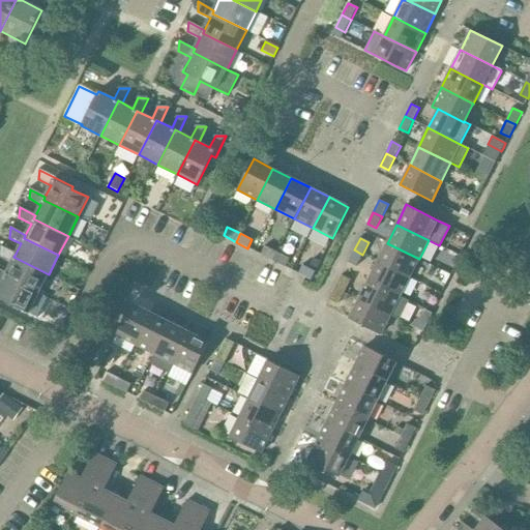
[(409,277),(419,259),(387,243),(378,262),(409,277)]
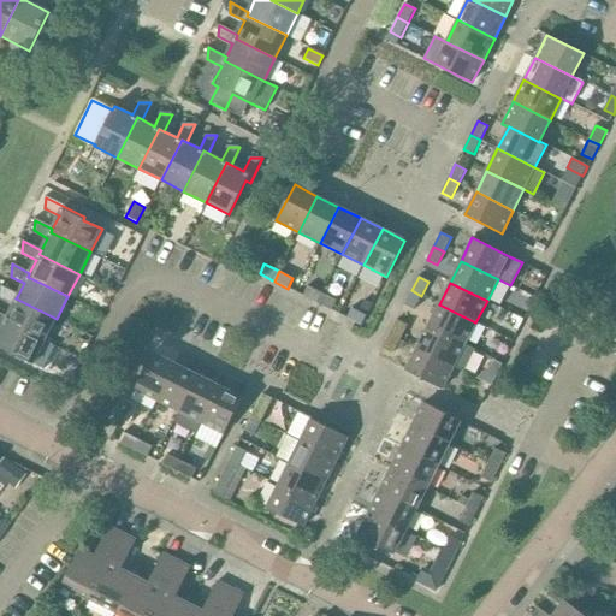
[(16,298),(18,295),(0,286),(0,297),(13,304),(6,318),(5,321),(46,342),(57,319),(16,298)]
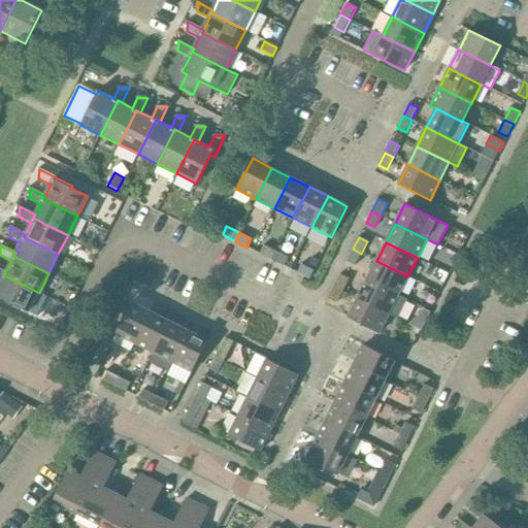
[(272,260),(276,252),(264,245),(260,254),(272,260)]
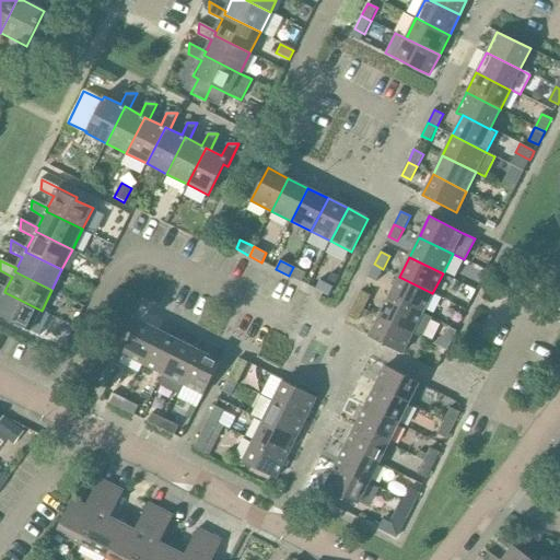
[(377,281),(383,269),(374,264),(368,277),(377,281)]
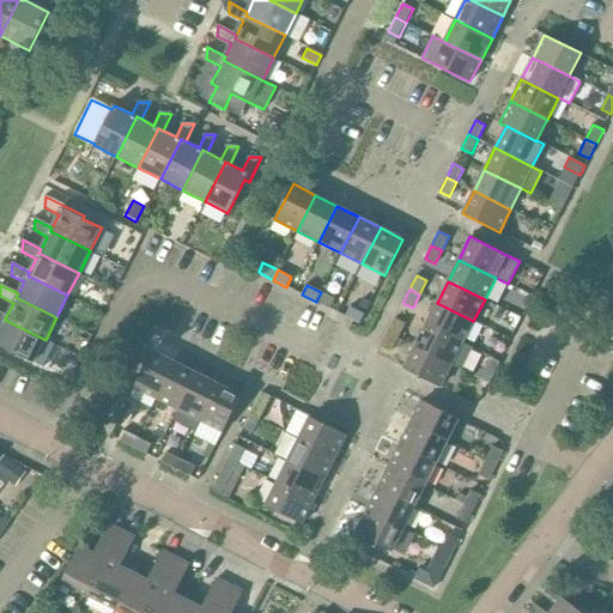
[(321,292),(316,302),(331,309),(335,298),(321,292)]
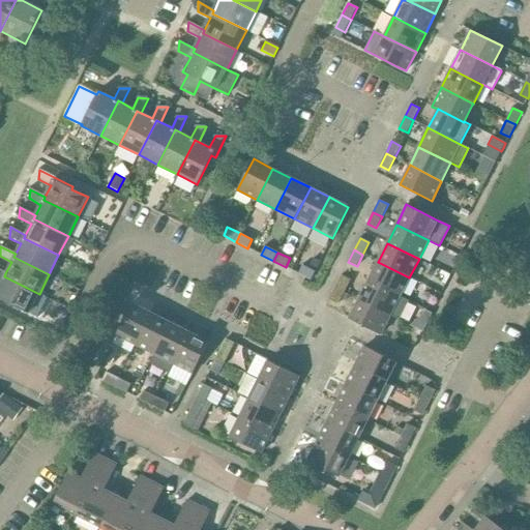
[(313,258),(307,268),(316,271),(320,262),(313,258)]
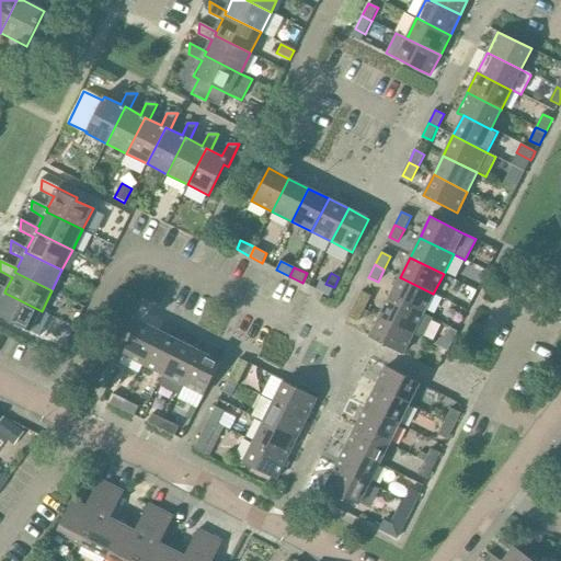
[(423,315),(433,294),(400,277),(389,297),(423,315)]
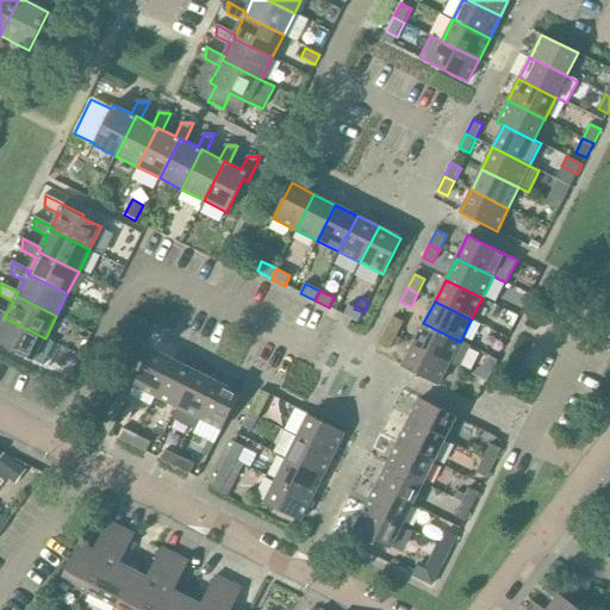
[(363,312),(354,309),(348,305),(343,316),(358,322),(363,312)]
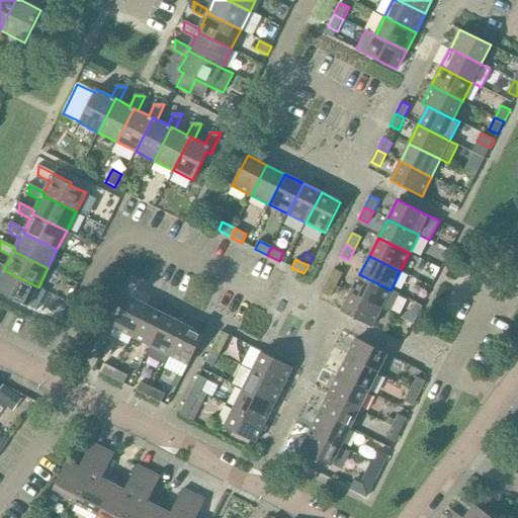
[(4,270),(5,267),(0,263),(0,273),(1,275),(0,277),(0,291),(28,307),(38,287),(4,270)]
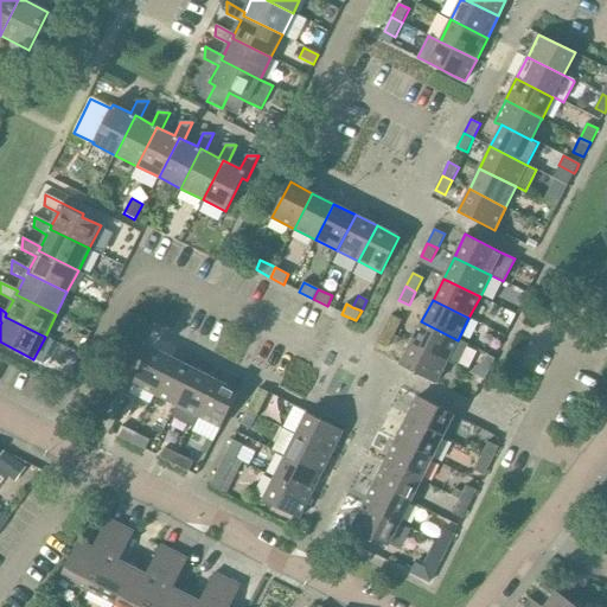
[(384,330),(394,334),(401,320),(391,315),(384,330)]
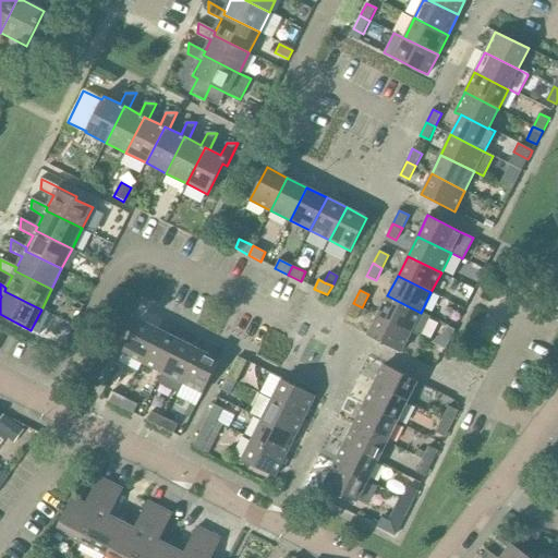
[(429,317),(421,313),(387,295),(377,315),(411,332),(420,337),(429,317)]
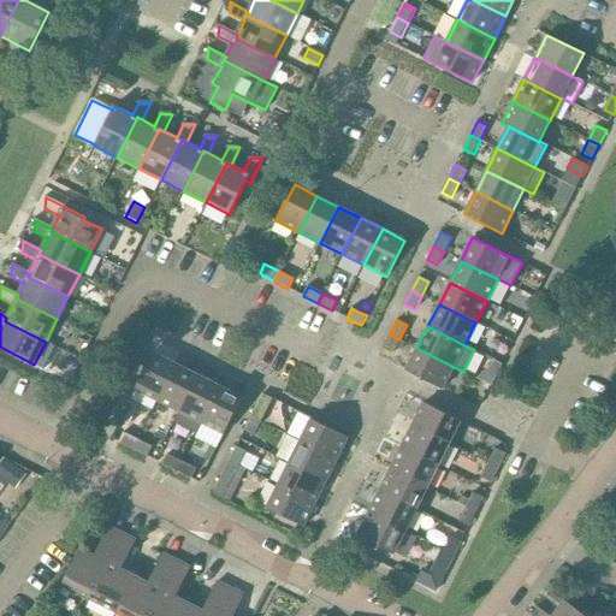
[(404,342),(400,339),(390,335),(383,348),(392,354),(396,347),(401,349),(404,342)]
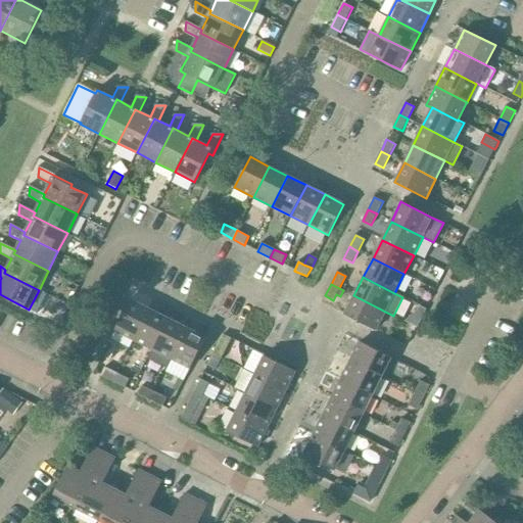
[(376,330),(385,312),(353,295),(344,315),(376,330)]
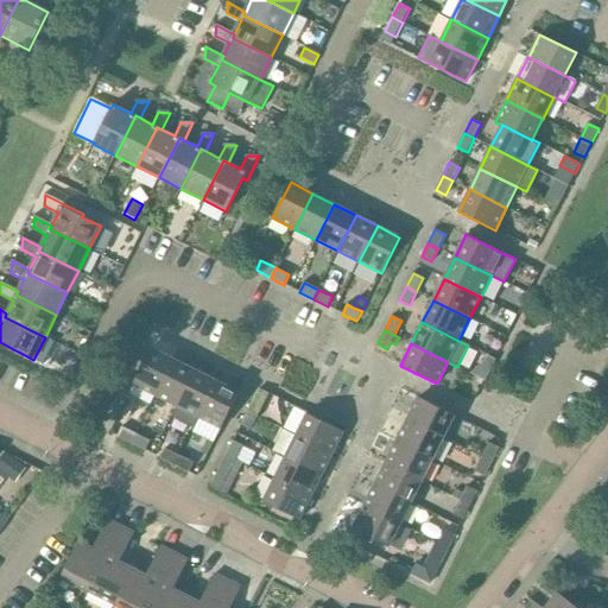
[(154,396),(173,359),(152,348),(133,384),(154,396)]
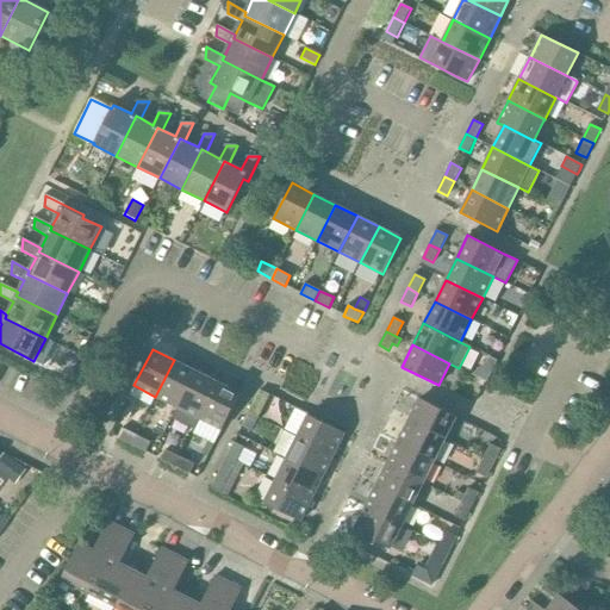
[(490,358),(472,374),(485,381),(496,361),(490,358)]
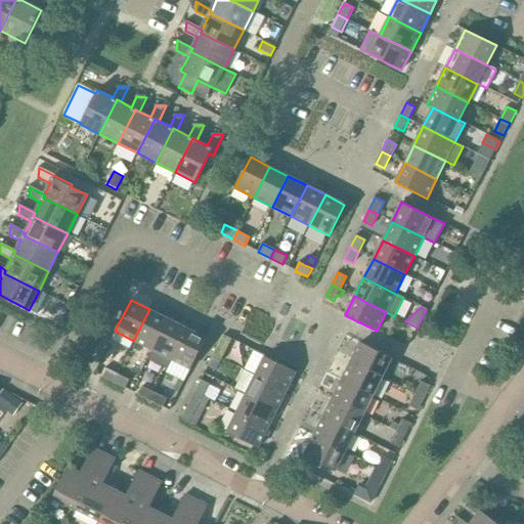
[(153,350),(168,318),(149,309),(133,341),(153,350)]
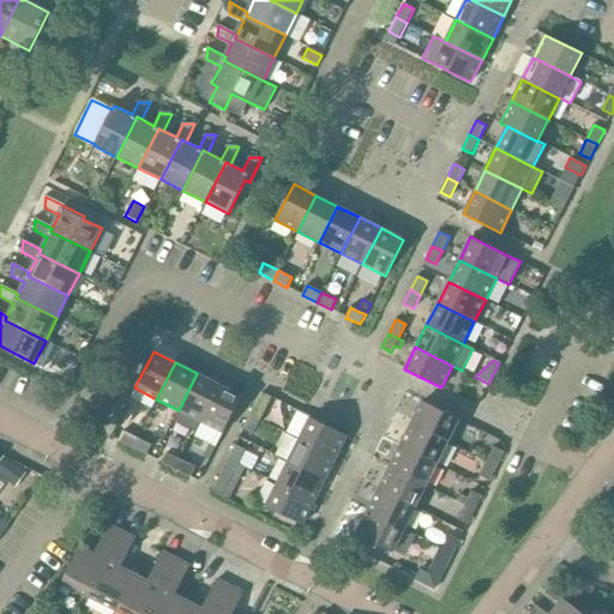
[(200,421),(220,384),(197,373),(179,410),(173,422),(194,432),(200,421)]
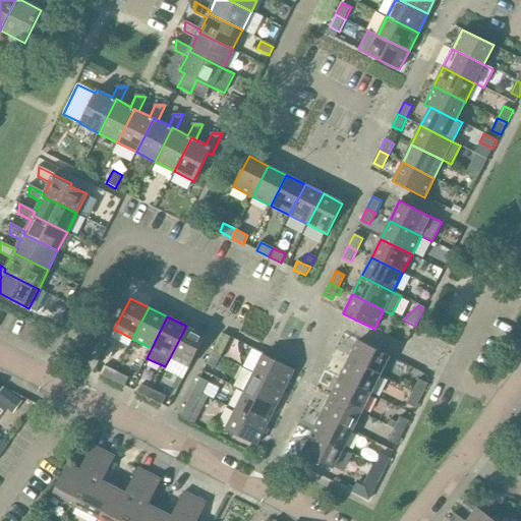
[(165,366),(164,370),(182,380),(188,366),(189,367),(206,336),(186,326),(170,357),(165,366)]
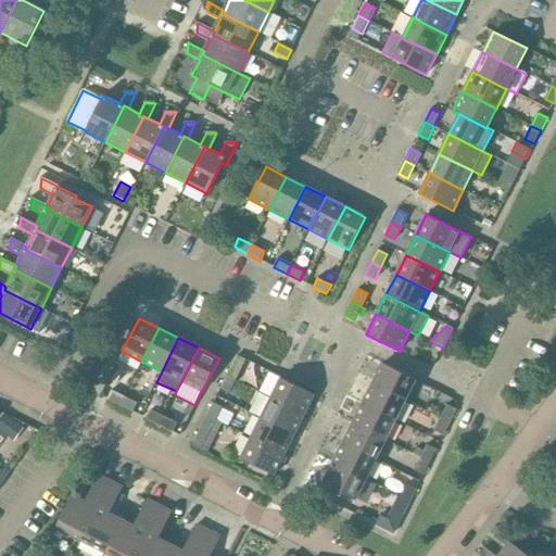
[(226,377),(236,381),(242,367),(234,363),(226,377)]
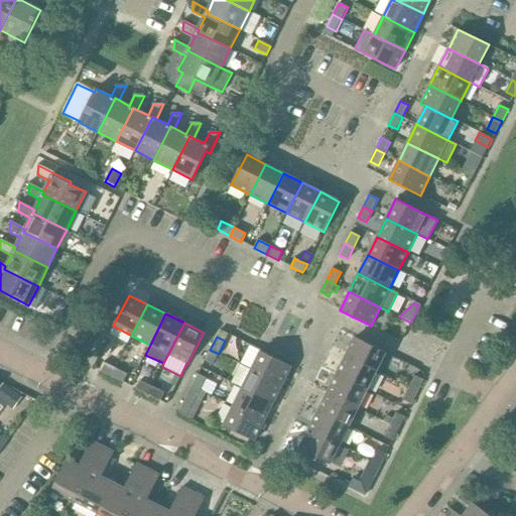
[(346,355),(346,356),(376,372),(377,371),(386,353),(355,337),(346,355)]
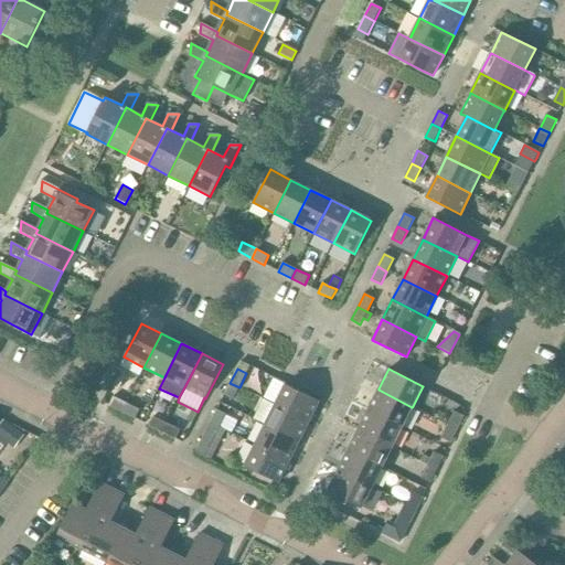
[(233,400),(240,387),(230,383),(224,395),(233,400)]
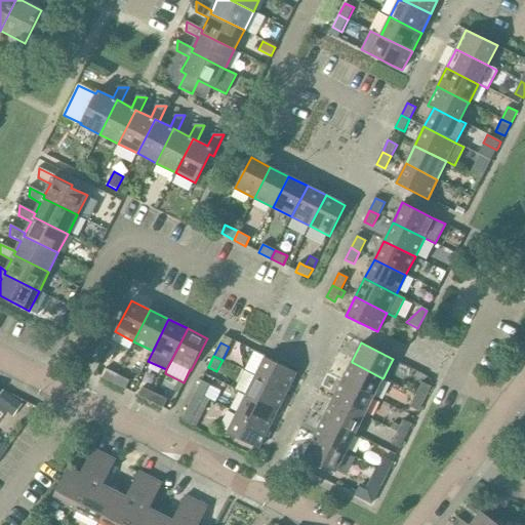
[(255,376),(287,393),(296,372),(266,357),(255,376)]
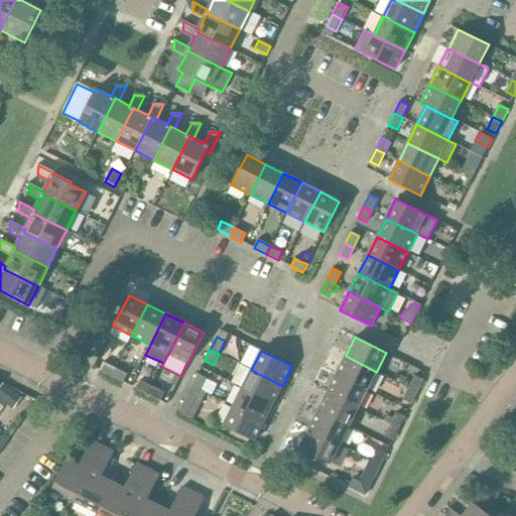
[(346,356),(337,375),(356,384),(367,390),(376,372),(346,356)]
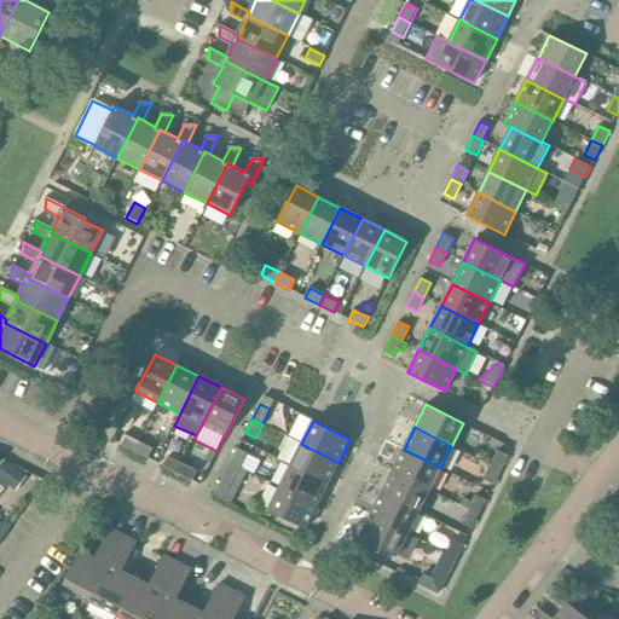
[(133,451),(138,441),(125,435),(120,444),(120,445),(133,451)]
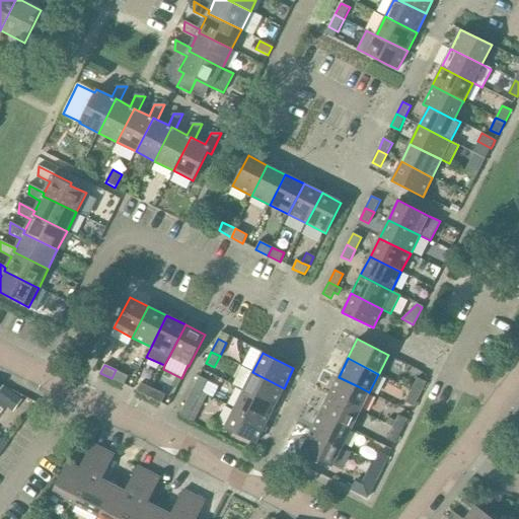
[(116,370),(112,378),(124,384),(129,376),(116,370)]
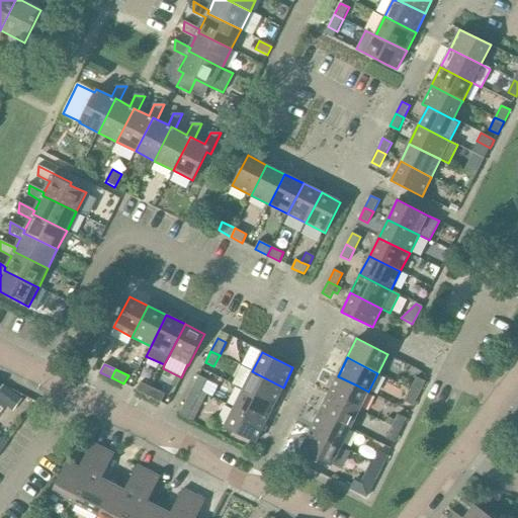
[(273,406),(283,387),(252,371),(243,391),(273,406)]
